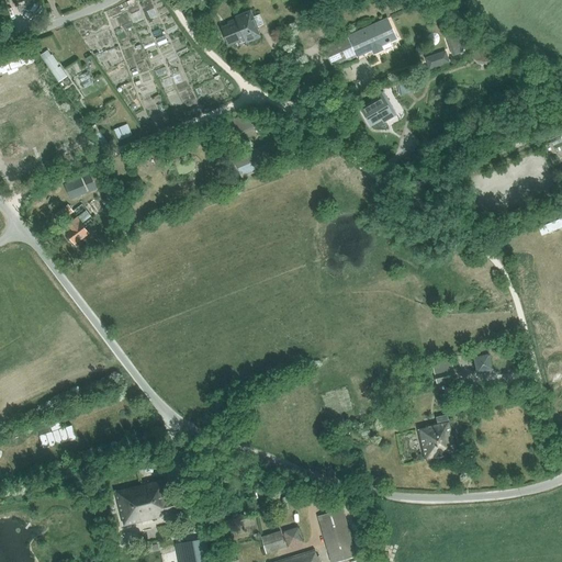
[(221,27),(224,36),(228,46),(244,40),(246,43),(260,38),(257,29),(258,29),(258,26),(263,24),(259,14),(254,17),(251,10),(235,17),(237,22),(221,27)]
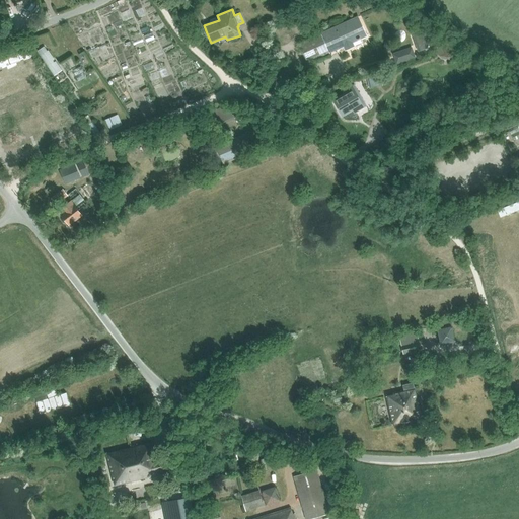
[(358,17),(320,33),(329,53),(344,47),(346,51),(355,47),(353,43),(366,35),(362,26),(358,17)]
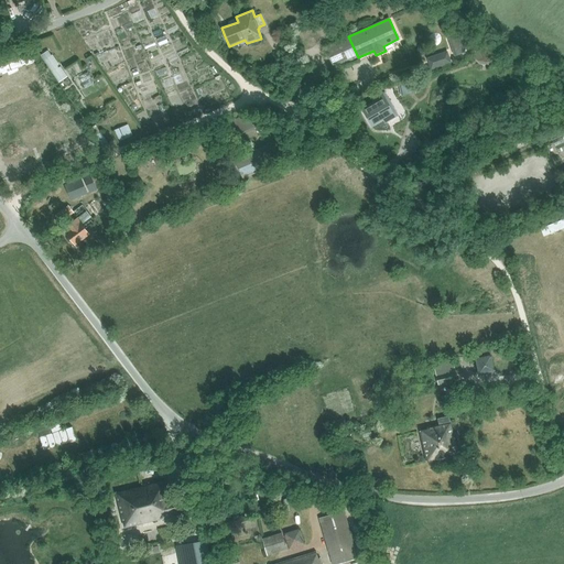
[(447,39),(454,56),(465,53),(458,35),(447,39)]
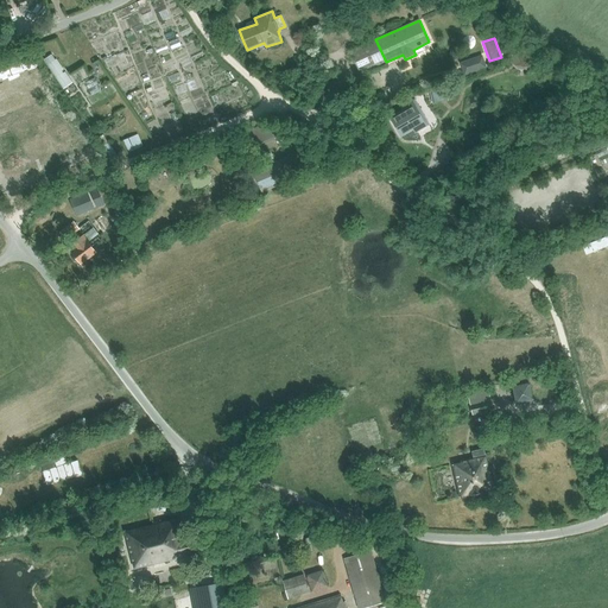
[(375,39),(350,51),(355,63),(360,73),(360,74),(363,73),(386,62),(375,39)]
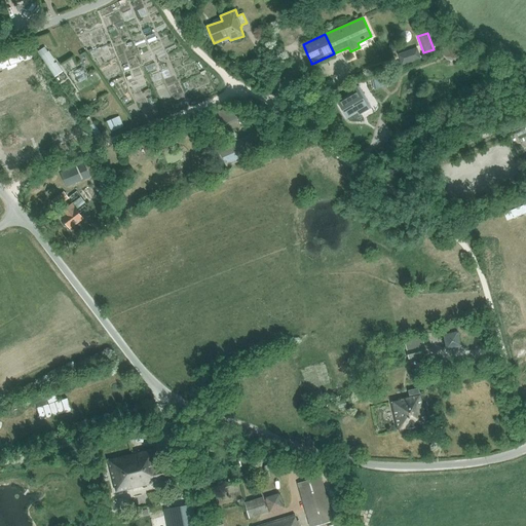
[(463,53),(453,41),(440,52),(446,57),(451,58),(457,57),(463,53)]
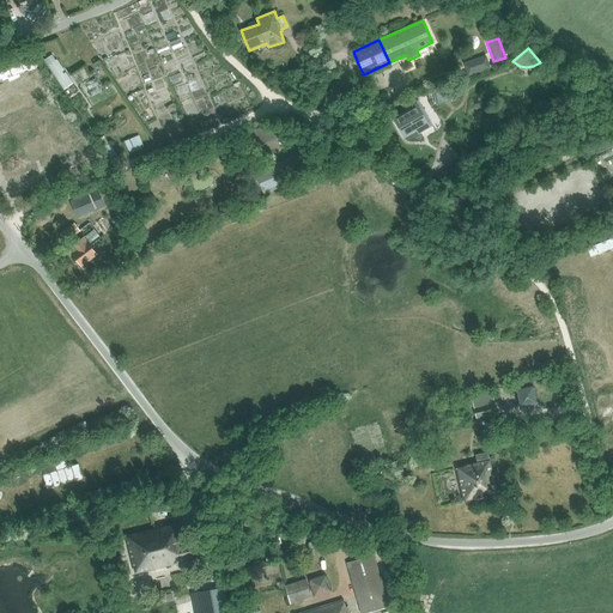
[(53,55),(44,61),(48,66),(55,77),(62,72),(64,71),(58,60),(56,61),(53,55)]
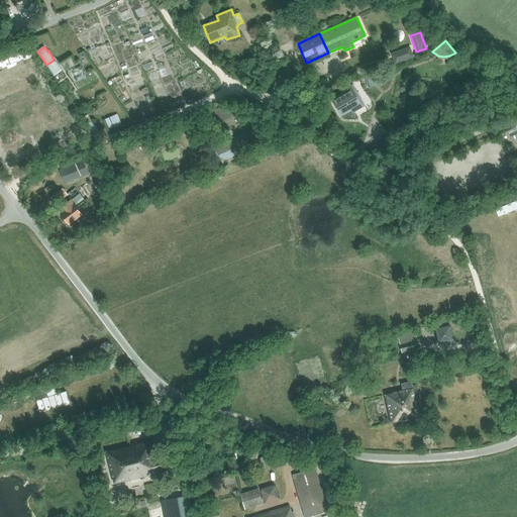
[(410,48),(393,55),(396,64),(405,61),(406,64),(413,61),(412,58),(413,58),(410,48)]
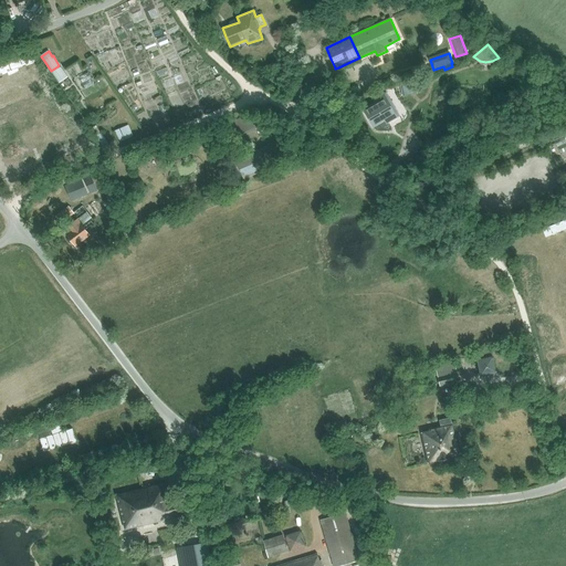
[(58,66),(51,71),(59,83),(67,77),(60,67),(59,69),(58,66)]
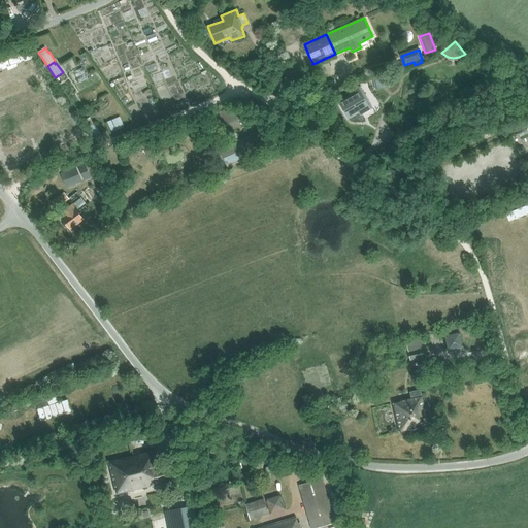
[(494,73),(497,87),(509,85),(506,70),(494,73)]
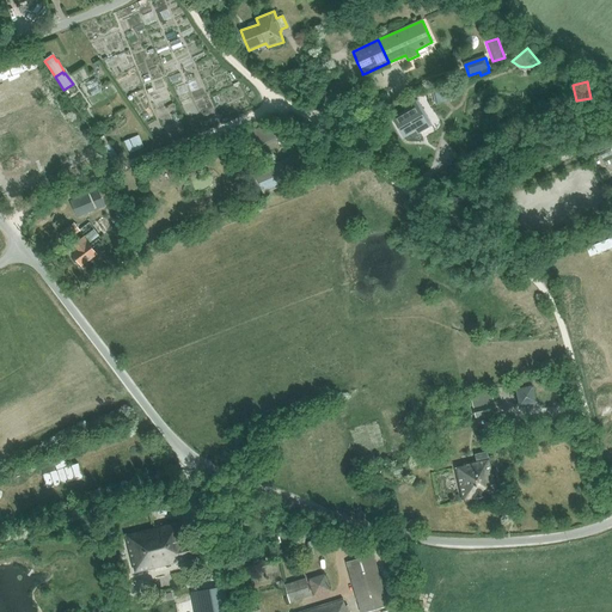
[(408,111),(396,118),(405,135),(408,141),(414,139),(420,140),(427,128),(432,126),(417,101),(409,105),(411,110),(408,111)]
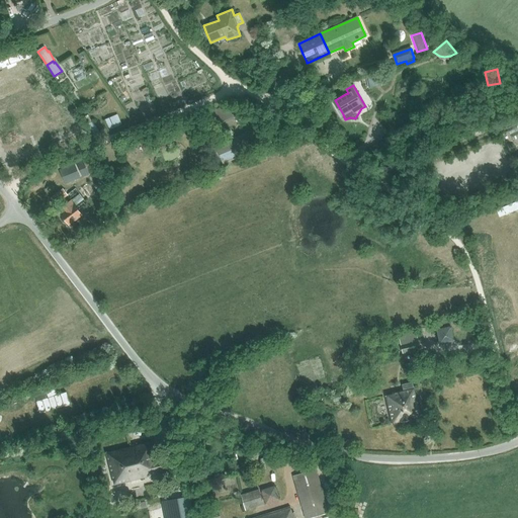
[(208,111),(214,126),(234,119),(229,104),(208,111)]
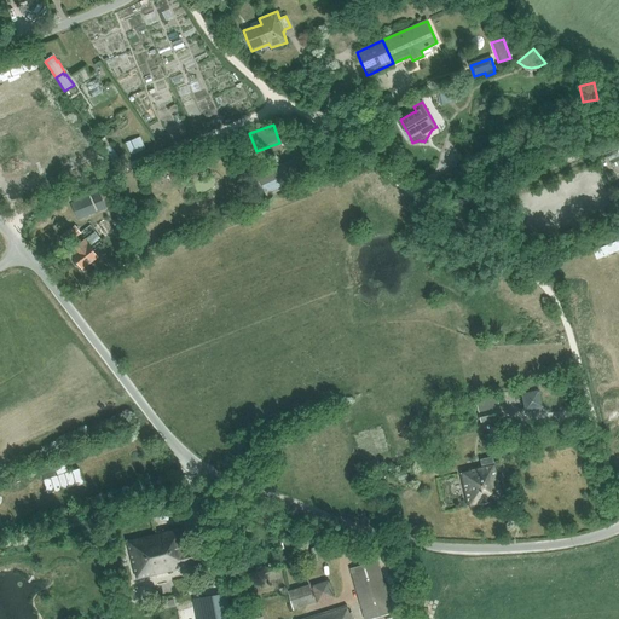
[(140,150),(136,139),(126,143),(131,155),(140,150)]
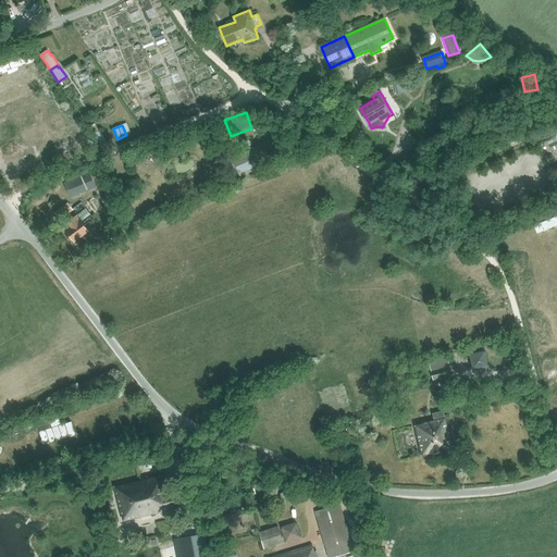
[(155,151),(158,162),(192,150),(186,137),(163,146),(164,148),(155,151)]
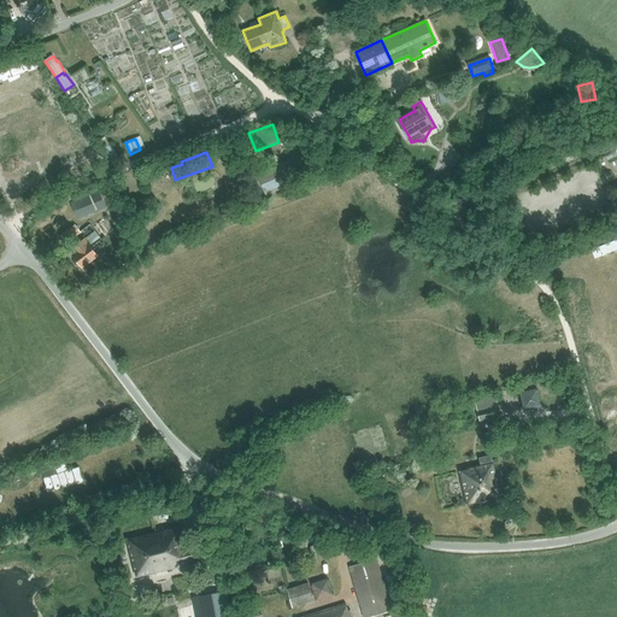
[(486,163),(480,153),(469,162),(475,170),(486,163)]
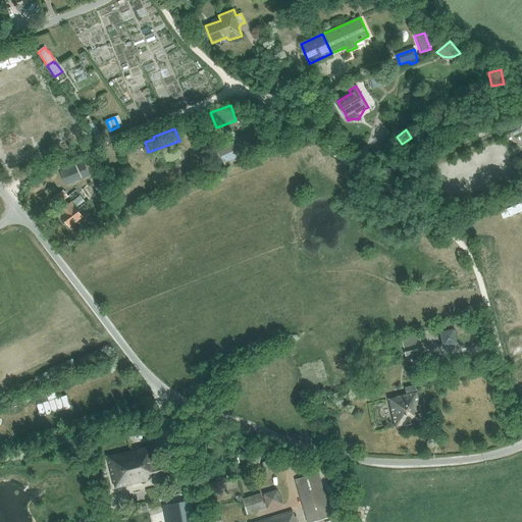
[(264,147),(261,139),(257,131),(217,148),(225,165),(264,147)]
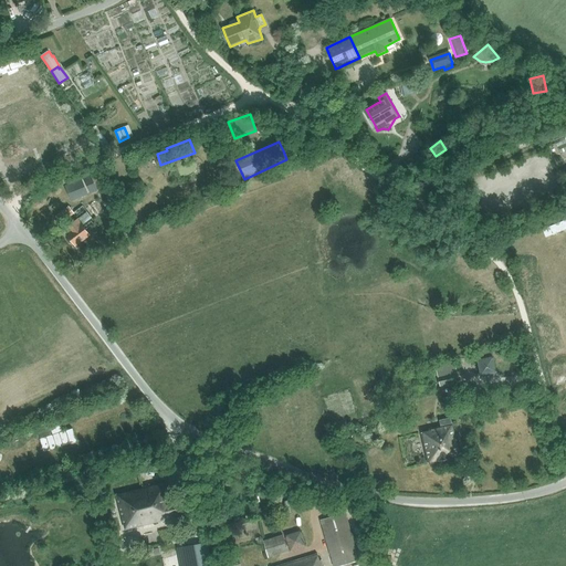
[(96,190),(91,177),(84,179),(90,192),(96,190)]
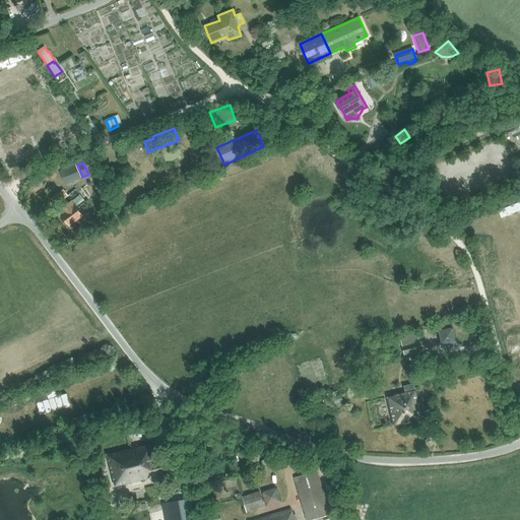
[(75,166),(61,172),(66,184),(80,178),(75,166)]
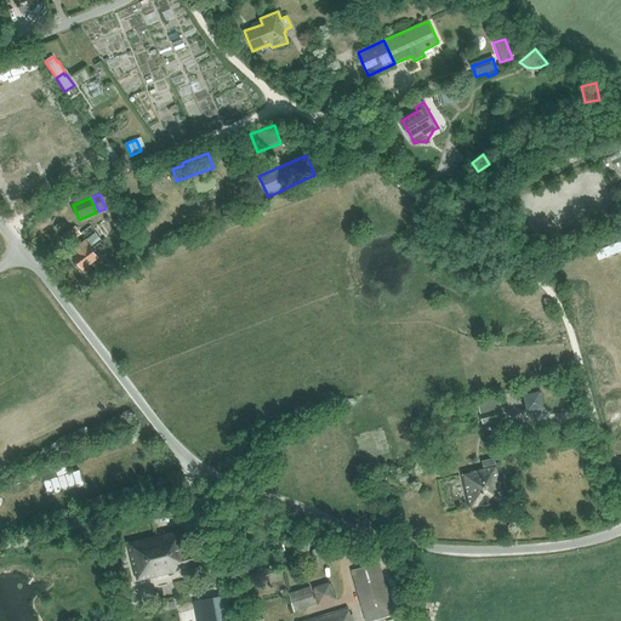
[(124,203),(113,206),(115,214),(120,226),(123,231),(134,226),(124,203)]
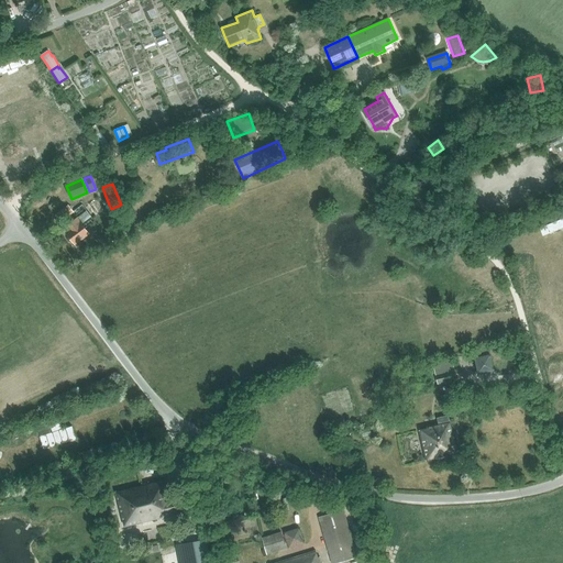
[(74,213),(77,219),(65,228),(68,231),(66,233),(76,245),(89,234),(85,228),(96,220),(94,218),(105,210),(96,198),(85,207),(84,206),(74,213)]
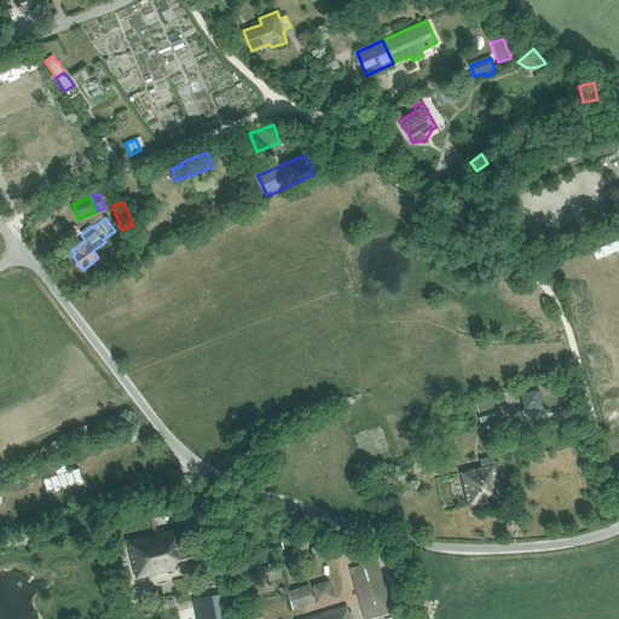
[(520,393),(525,411),(542,406),(537,389),(520,393)]
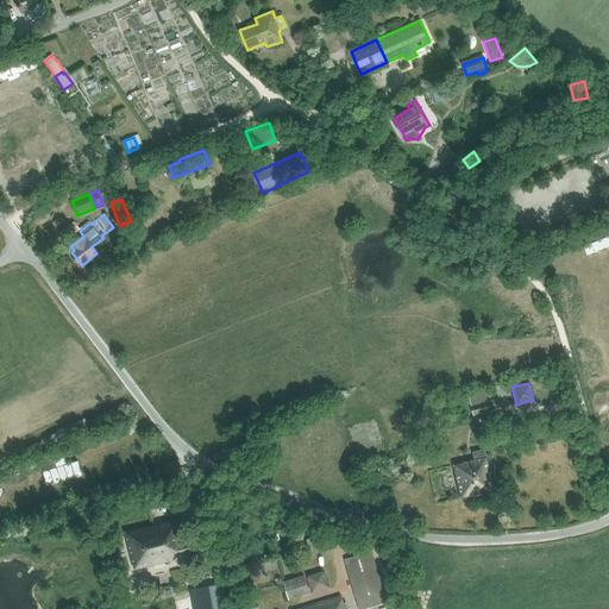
[(490,400),(470,406),(472,415),(493,410),(490,400)]
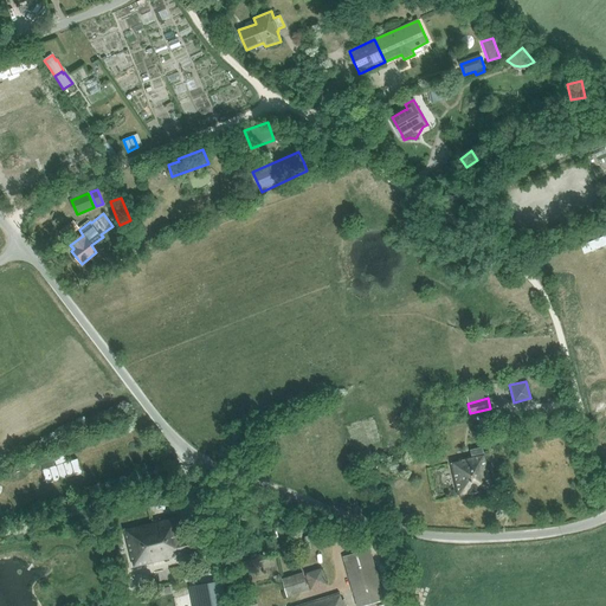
[(526,427),(527,437),(546,432),(543,424),(526,427)]
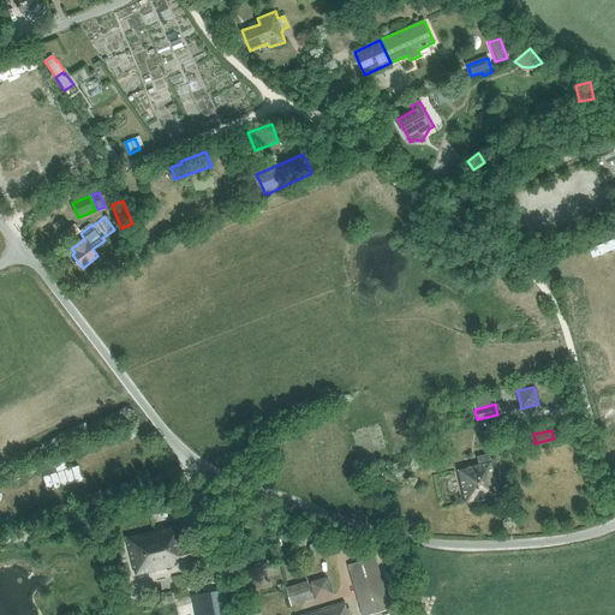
[(479,464),(466,466),(466,469),(459,471),(466,503),(500,496),(489,454),(477,457),(479,464)]
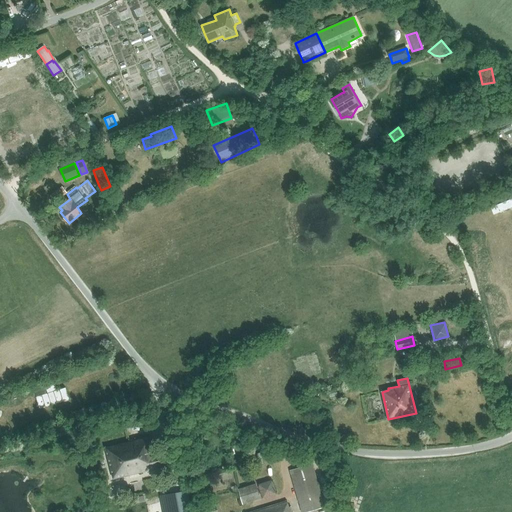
[(106,448),(114,479),(162,468),(158,453),(154,454),(152,446),(151,446),(149,437),(106,448)]
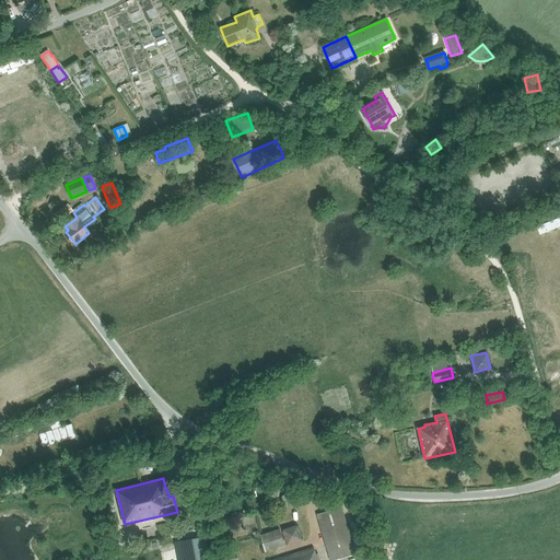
[(218,497),(214,481),(208,482),(211,498),(218,497)]
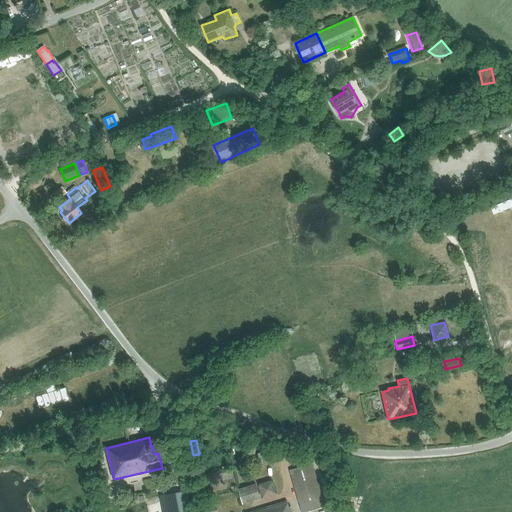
[(291,471),(302,511),(308,511),(323,508),(311,465),(291,471)]
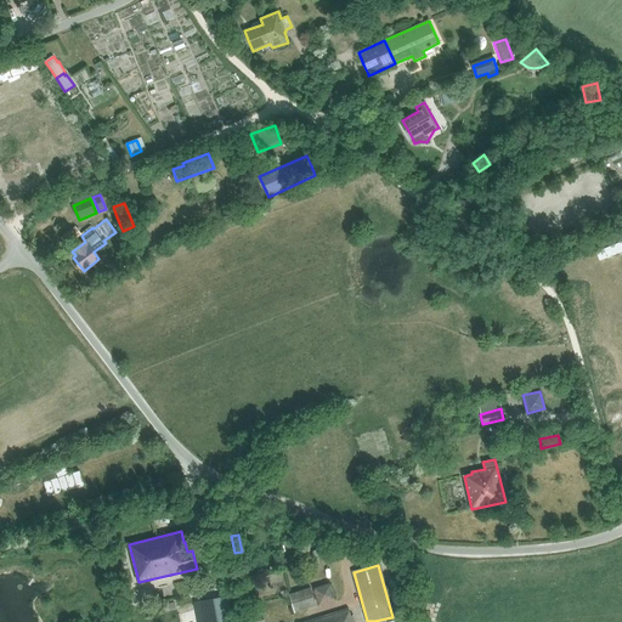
[(314,589),(318,605),(335,600),(331,583),(314,589)]
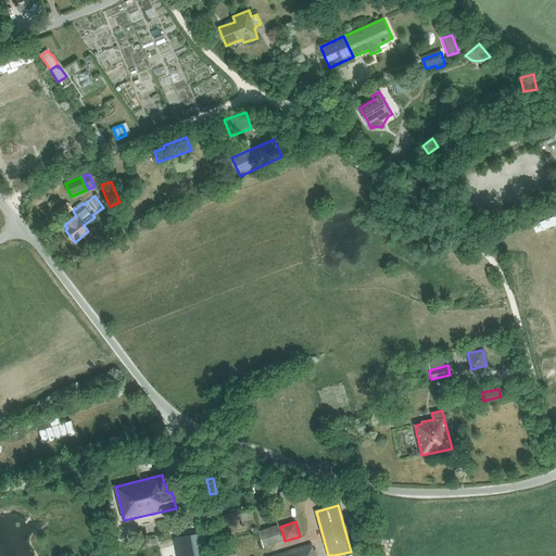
[(260,531),(261,539),(264,548),(282,542),(278,526),(260,531)]
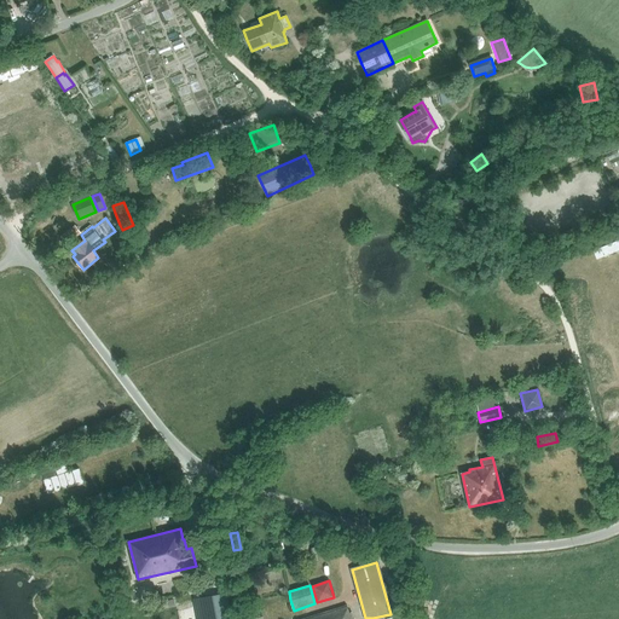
[(204,618),(231,618),(226,597),(202,601),(204,618)]
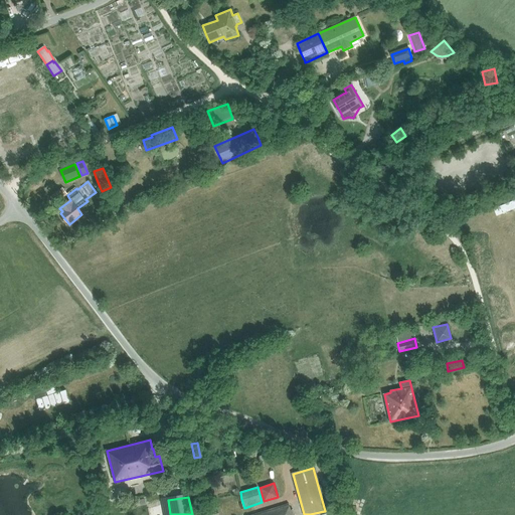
[(198,506),(200,514),(218,514),(214,502),(198,506)]
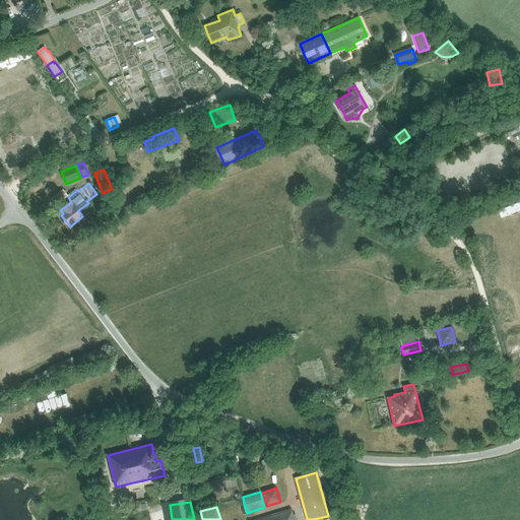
[(255,519),(297,519),(296,515),(294,516),(291,510),(255,519)]
